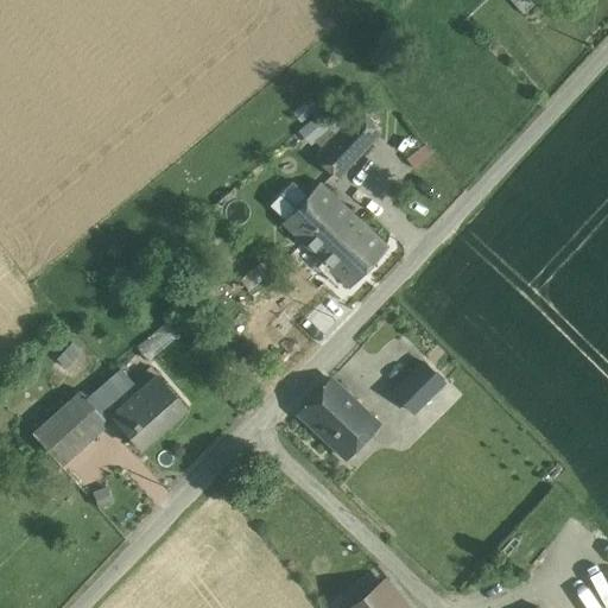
[(533,5),(529,0),(508,0),(523,16),(533,5)]
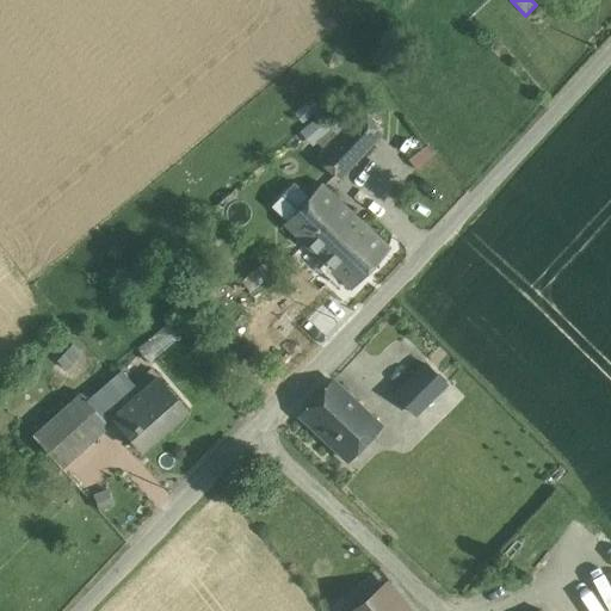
[(359,112),(316,159),(339,179),(382,134),(359,112)]
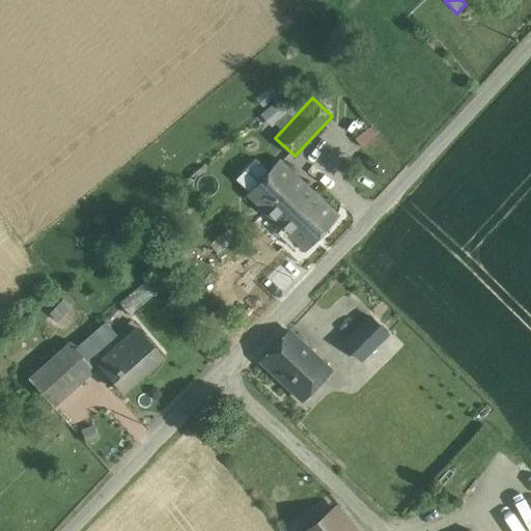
[(278,100),(261,114),(272,126),(288,112),(278,100)]
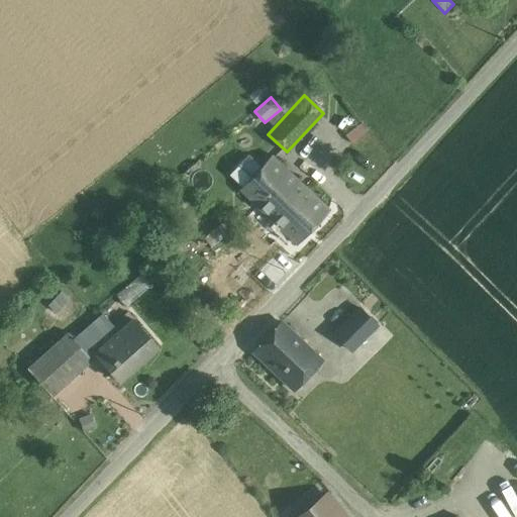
[(367,130),(359,122),(345,134),(351,142),(367,130)]
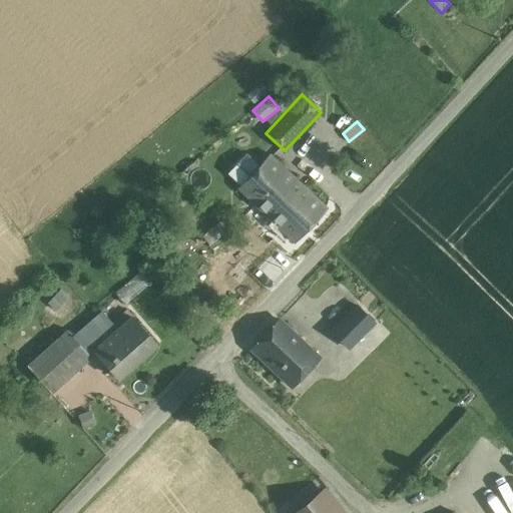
[(327,208),(270,154),(237,188),(254,204),(244,215),(263,232),(273,222),(295,242),(327,208)]
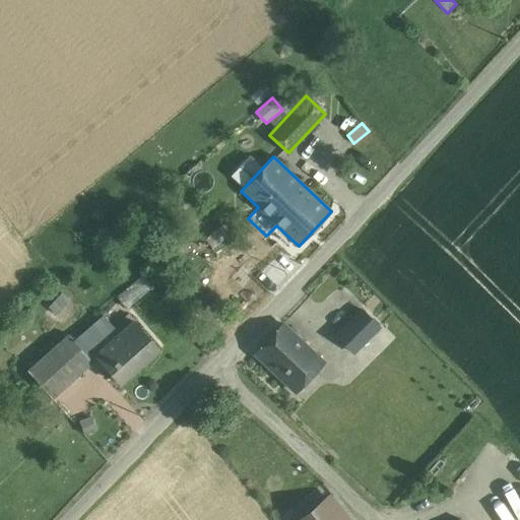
[(141,276),(117,298),(127,310),(151,288),(141,276)]
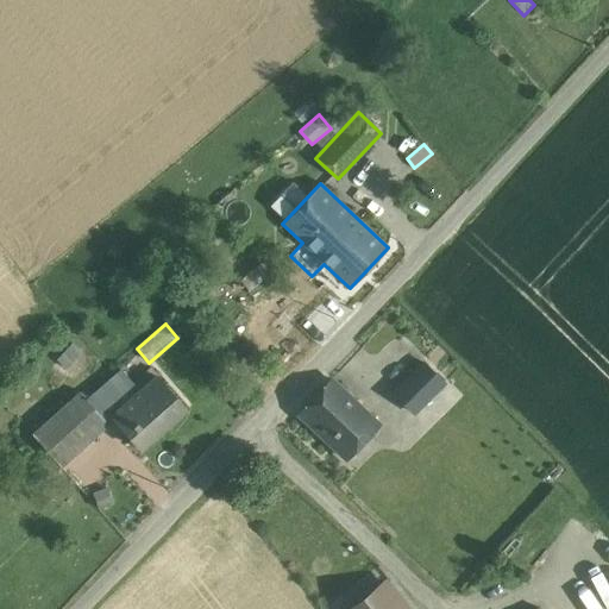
[(444,383),(424,363),(394,393),(414,413),(444,383)]
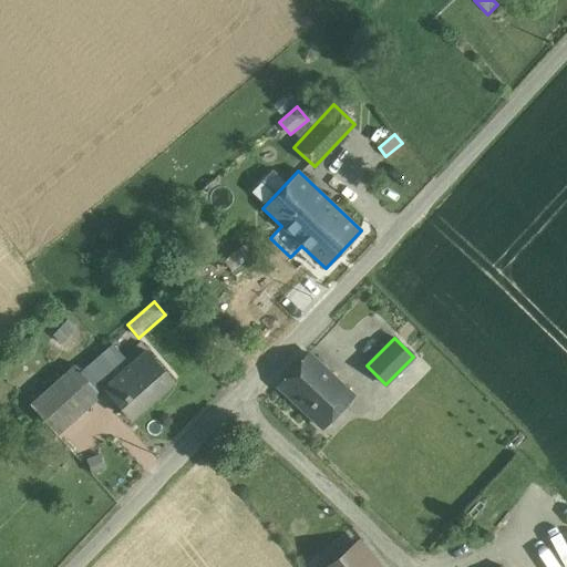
[(105,388),(132,364),(114,344),(82,371),(102,394),(106,390),(105,388)]
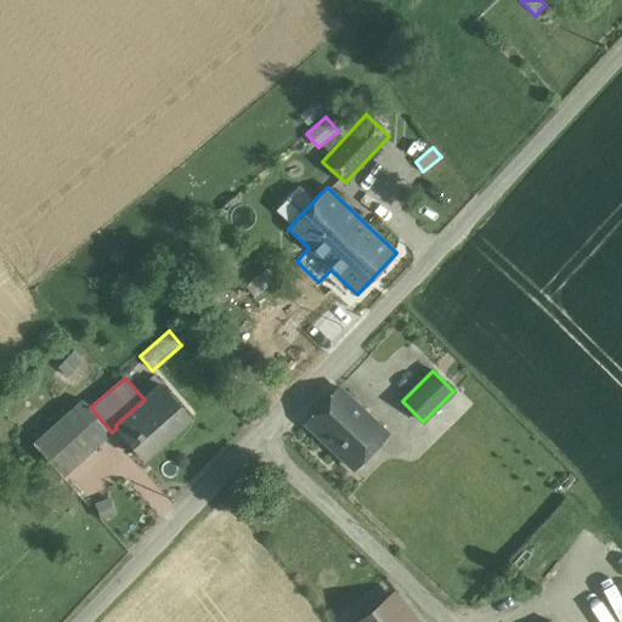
[(116,425),(117,428),(122,424),(134,439),(129,442),(143,459),(192,418),(163,385),(145,400),(116,425)]
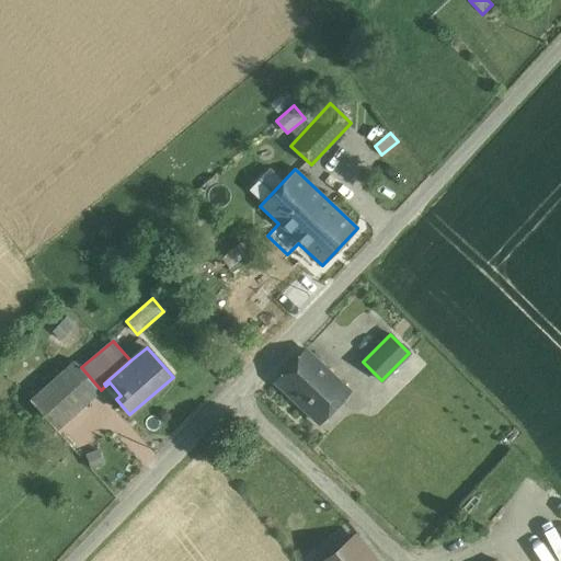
[(348,391),(306,350),(275,381),(319,423),(348,391)]
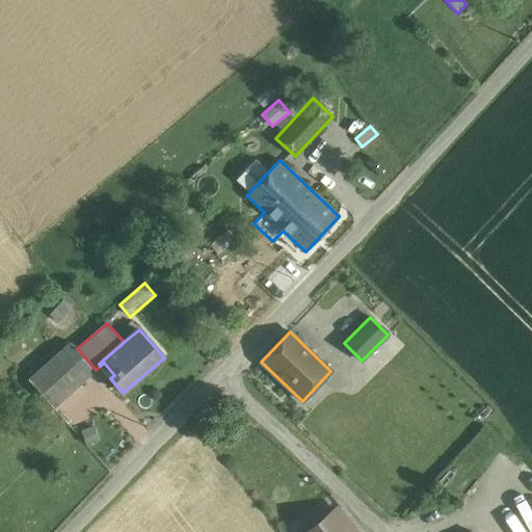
[(72,343),(29,380),(53,407),(96,370),(77,348),(72,343)]
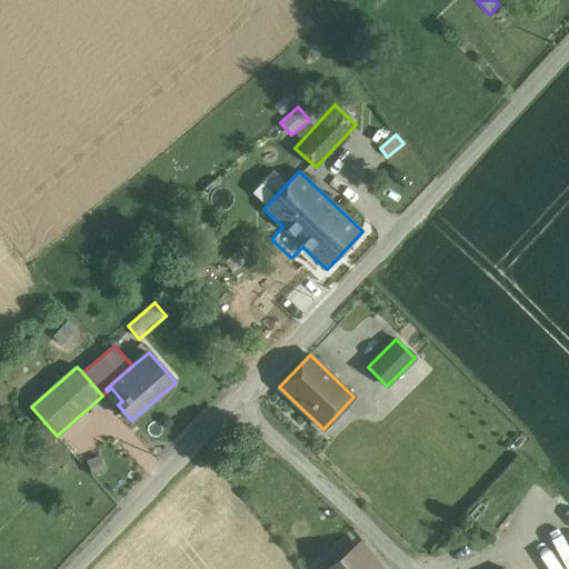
[(378,568),(359,545),(328,568),(378,568)]
